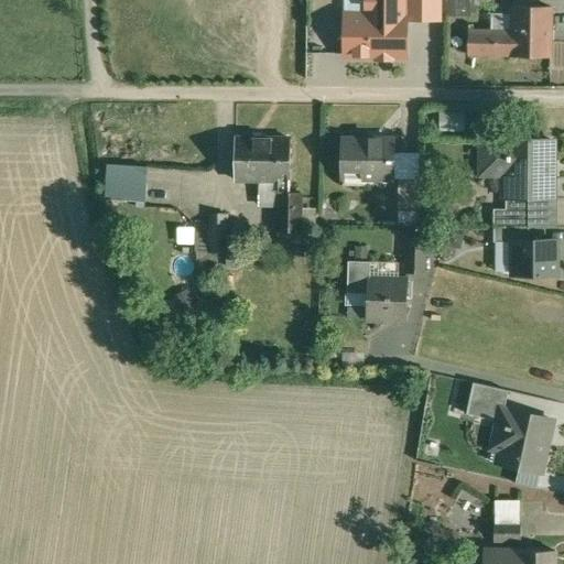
[(375,0),(375,7),(348,7),(349,56),(411,56),(411,21),(410,0),(375,0)]
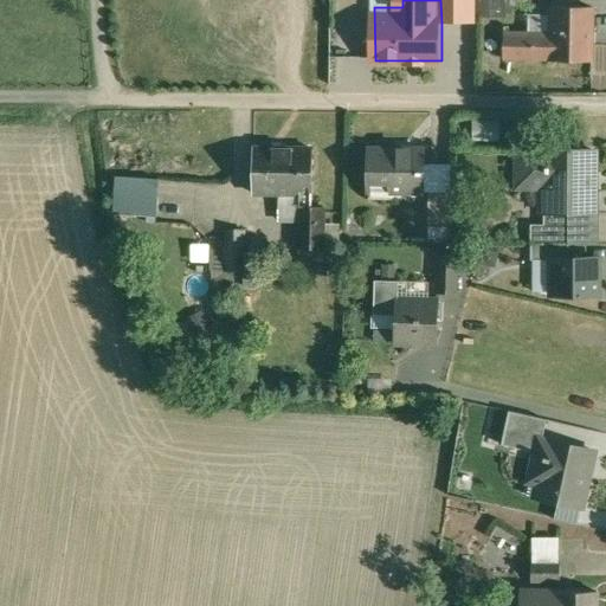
[(440,0),(442,23),(474,21),(472,0),(440,0)]
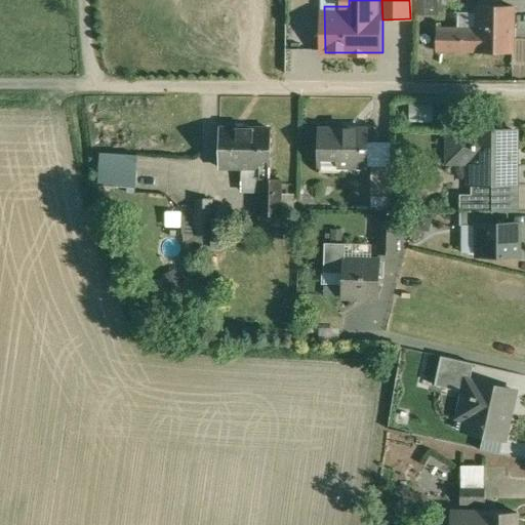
[(513,6),(478,5),(478,16),(478,29),(455,29),(437,29),(436,50),(477,51),(477,52),(512,53),(513,6)]
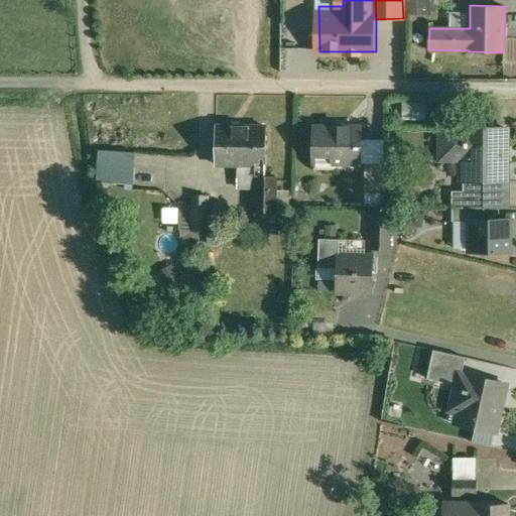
[(470,16),(447,15),(447,28),(470,28),(470,16)]
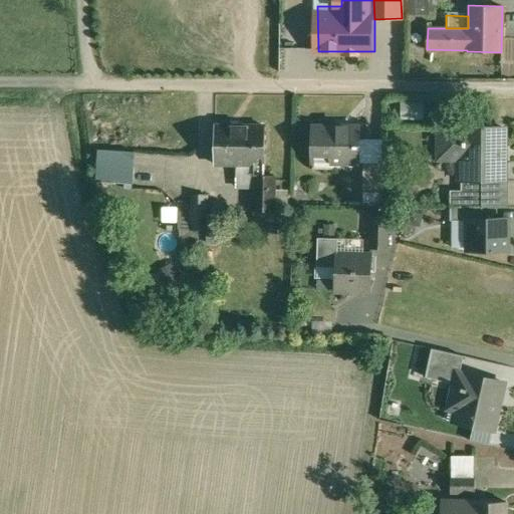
[(265,125),(215,125),(214,164),(237,164),(237,161),(254,161),(254,175),(264,175),(265,125)]
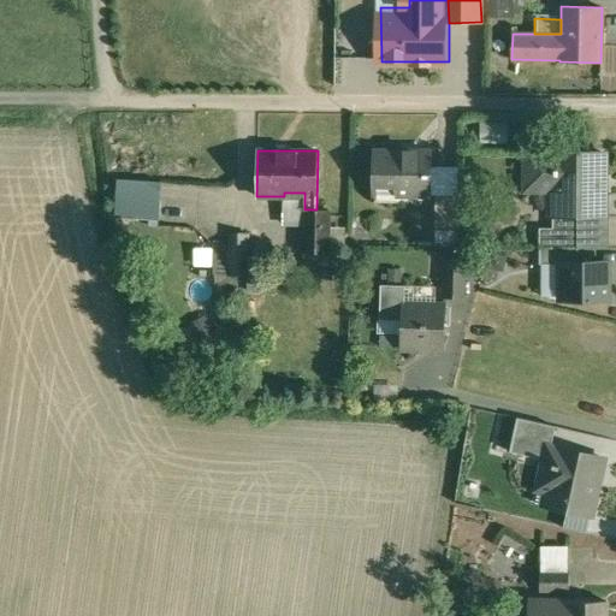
[(431,152),(374,150),(373,194),(375,194),(375,185),(396,185),(396,195),(431,195),(431,152)]
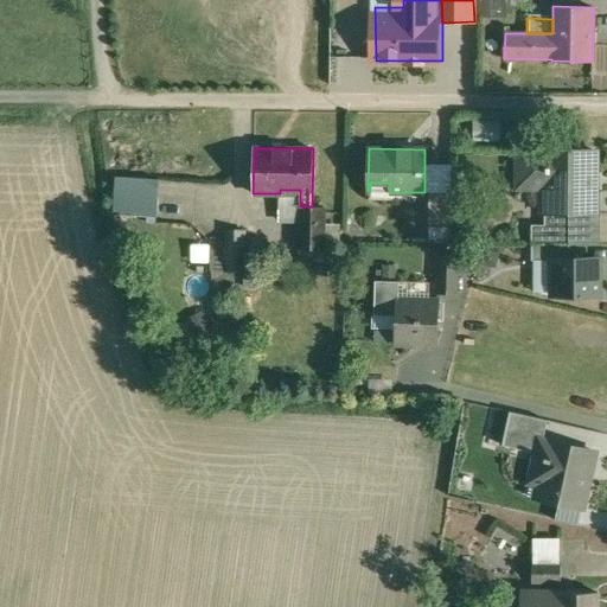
[(594,151),(545,149),(545,154),(522,154),(521,183),(544,183),(544,212),(593,213),(594,151)]
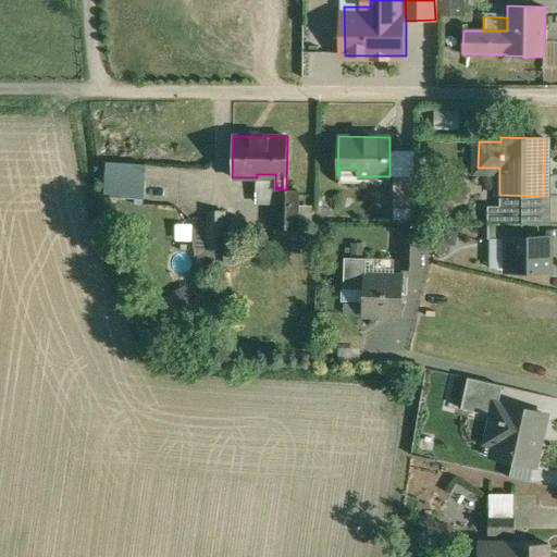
[(148,198),(149,163),(108,162),(107,197),(148,198)]
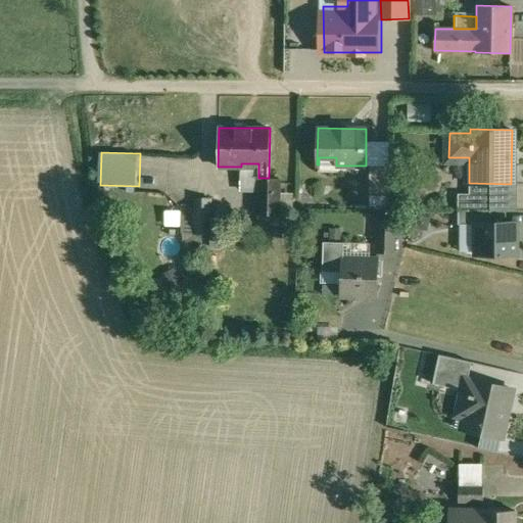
[(388,164),(370,164),(370,197),(387,197),(388,164)]
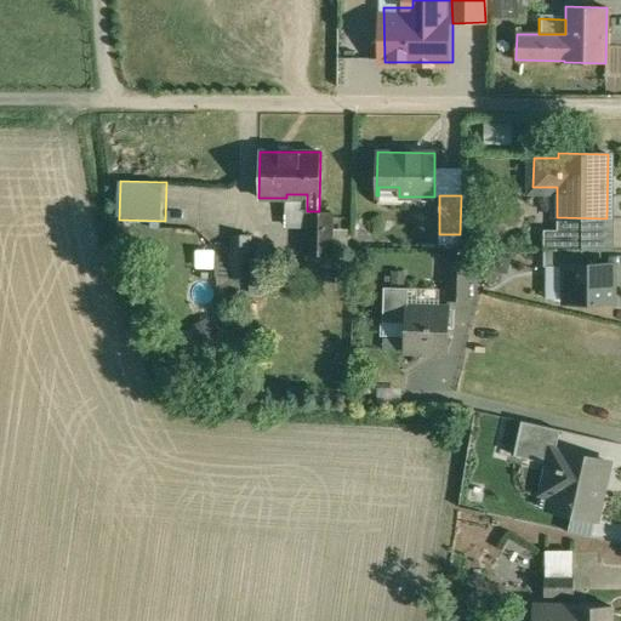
[(319,211),(307,211),(307,255),(331,255),(331,211),(319,211)]
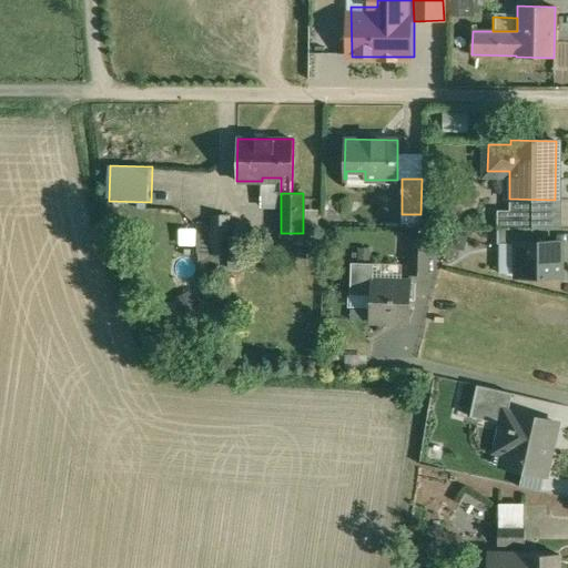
[(534,210),(498,210),(498,229),(533,229),(534,210)]
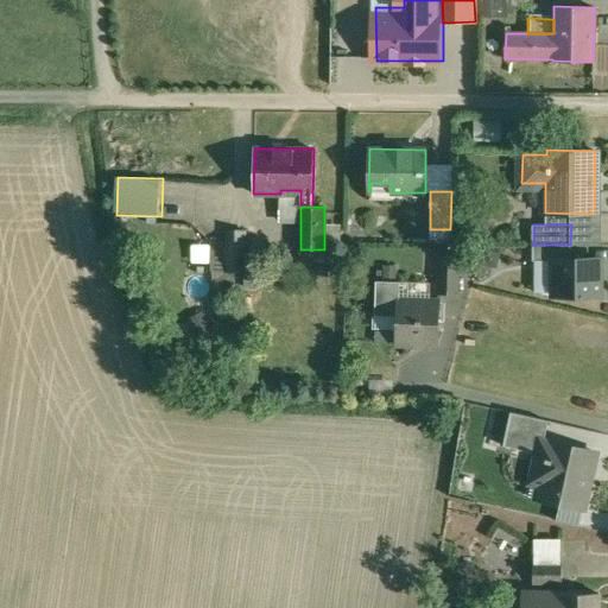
[(244,229),(227,229),(227,272),(244,272),(244,229)]
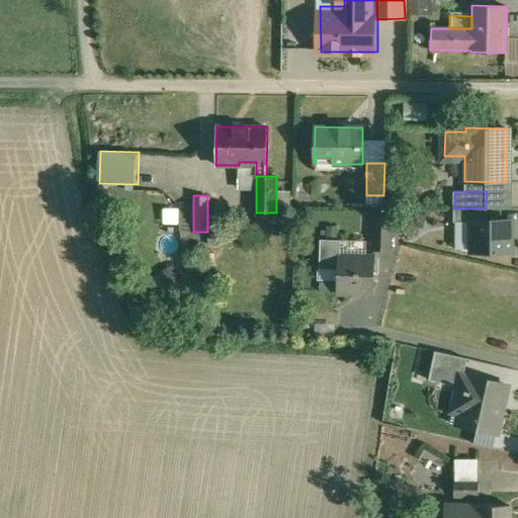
[(391,218),(374,218),(373,250),(390,251),(391,218)]
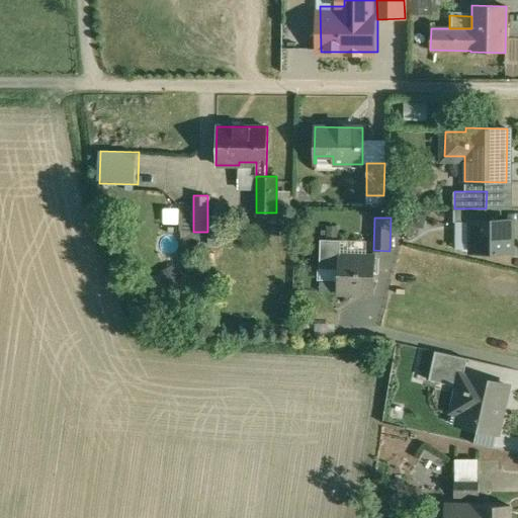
[(469,252),(511,252),(511,222),(469,222),(469,252)]
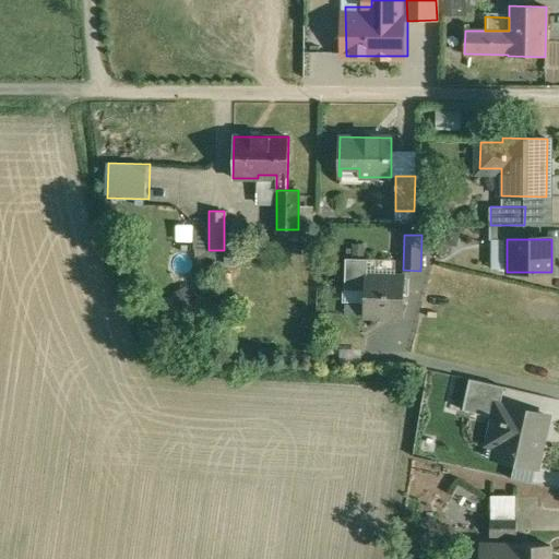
[(456,244),(440,241),(437,251),(454,254),(456,244)]
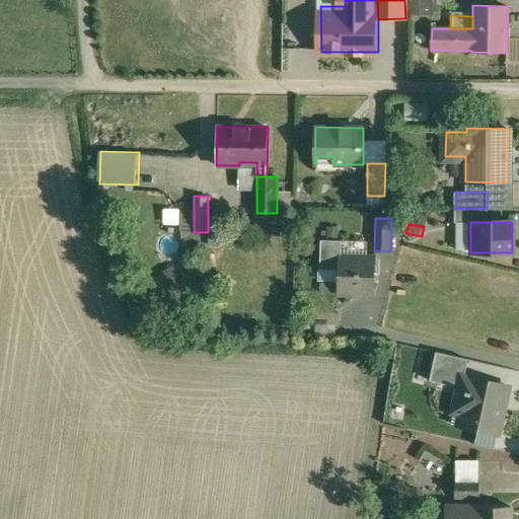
[(342,240),(321,240),(320,269),(339,270),(340,256),(342,256),(342,240)]
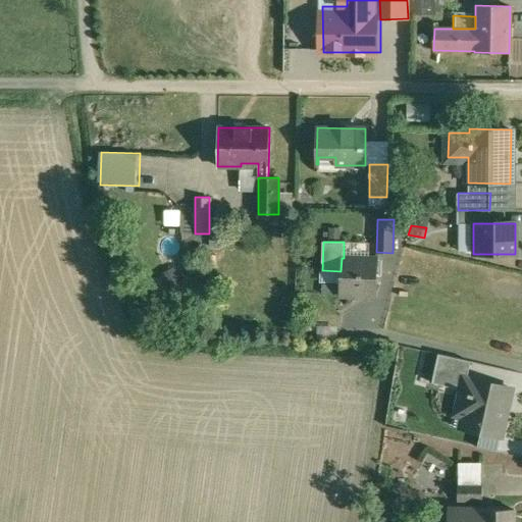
[(344,258),(342,258),(341,271),(341,295),(363,296),(363,294),(376,294),(376,297),(377,296),(377,275),(376,275),(377,261),(378,259),(344,258)]
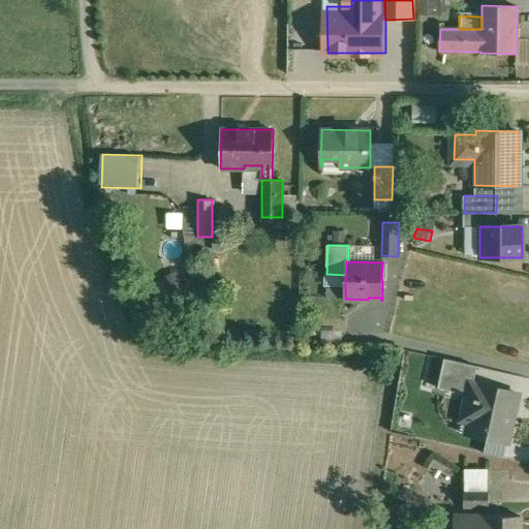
[(477,367),(444,359),(438,389),(468,395),(476,397),(479,384),(473,383),(477,367)]
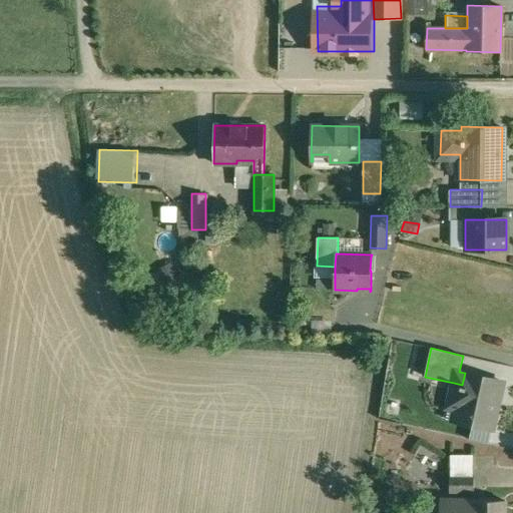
[(503,382),(465,373),(462,385),(454,383),(449,404),(461,406),(458,422),(493,430),(497,411),(495,411),(501,384),(503,384),(503,382)]
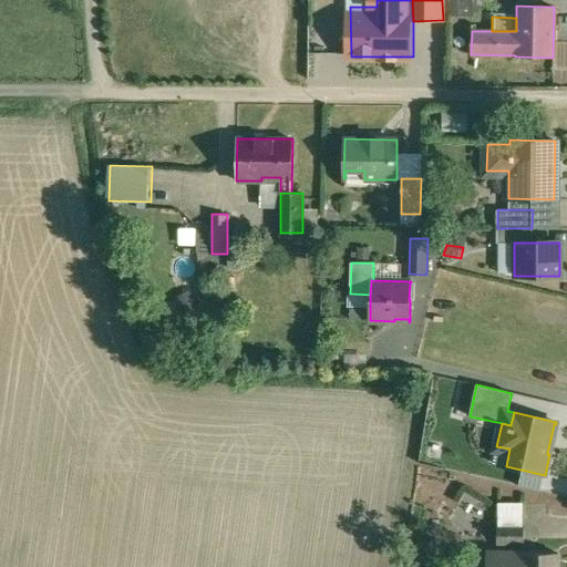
[(524,527),(497,527),(496,544),(523,544),(524,527)]
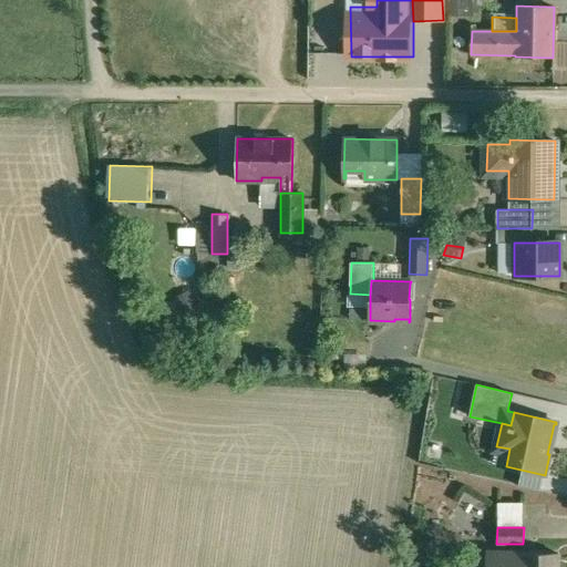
[(557,566),(558,554),(522,553),(522,557),(515,557),(515,553),(491,553),(490,566),(557,566)]
